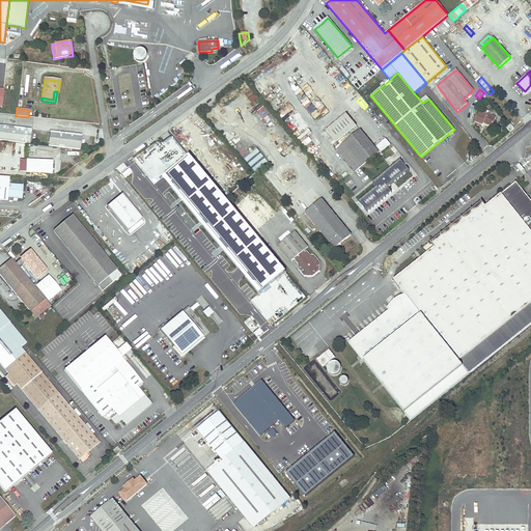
[(486,115),(482,113),(478,112),(474,121),(482,126),(483,123),(483,122),(485,123),(485,124),(492,127),(496,117),(492,115),(493,113),(484,109),(483,112),(487,114),(486,115)]
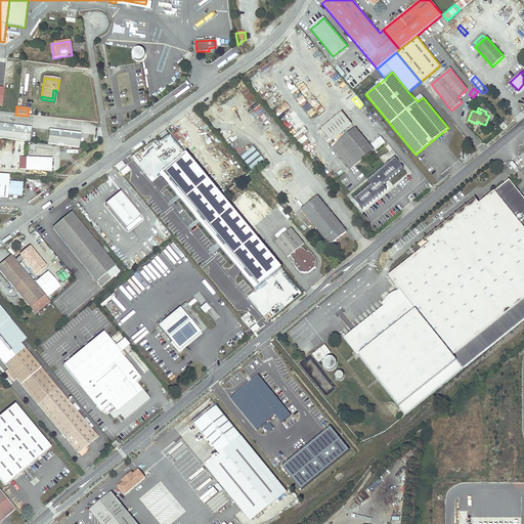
[(292,110),(288,113),(284,116),(296,130),(303,123),(292,110)]
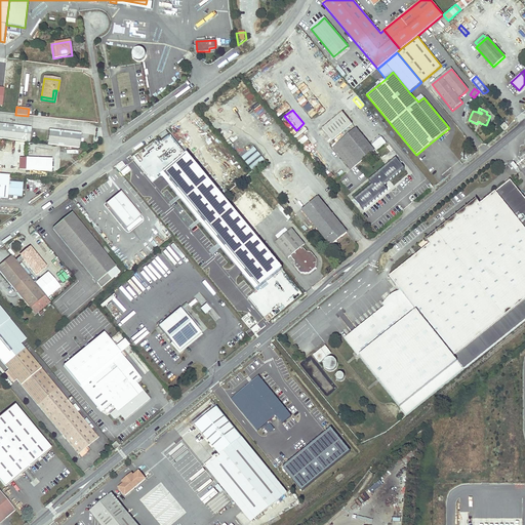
[(353,124),(342,112),(322,129),(332,140),(353,124)]
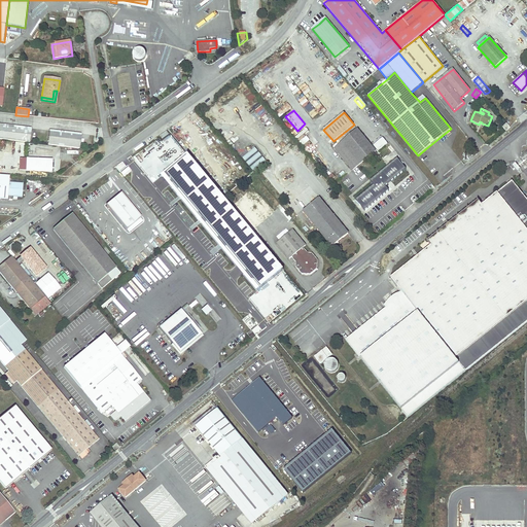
[(30,129),(0,125),(0,139),(28,142),(30,129)]
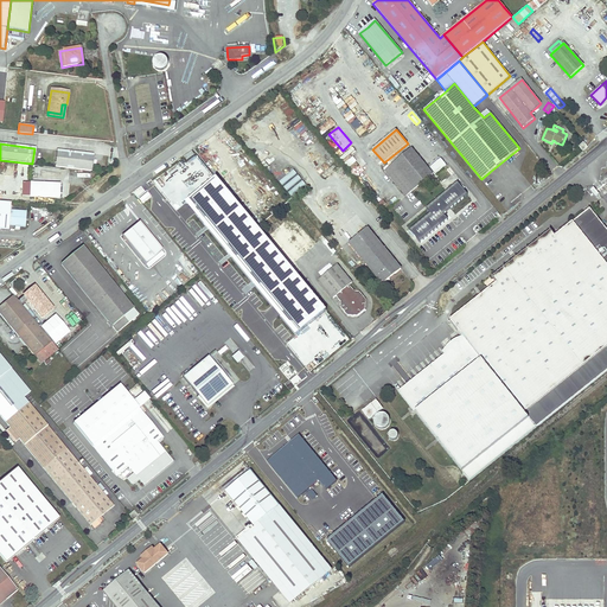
[(413,148),(401,158),(390,167),(385,171),(406,196),(428,178),(433,174),(413,148)]
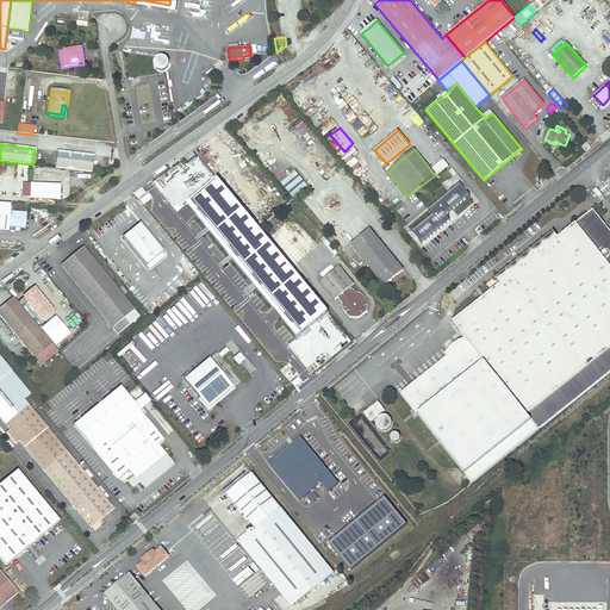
[(92,155),(56,151),(54,168),(66,169),(91,172),(92,155)]
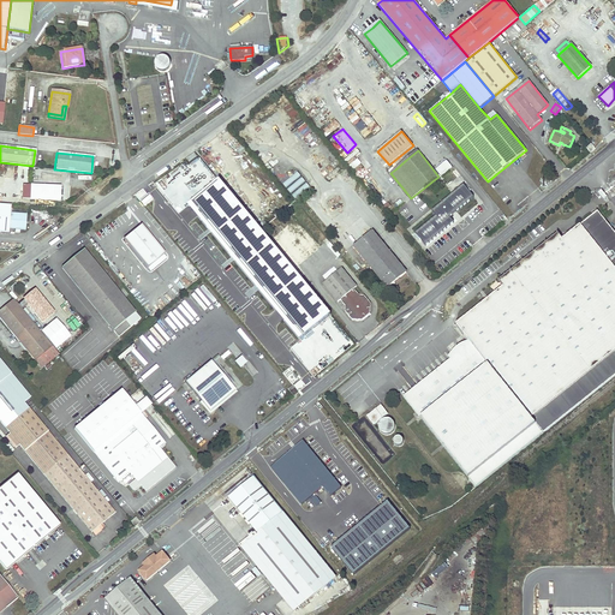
[(348,165),(353,169),(362,163),(358,159),(348,165)]
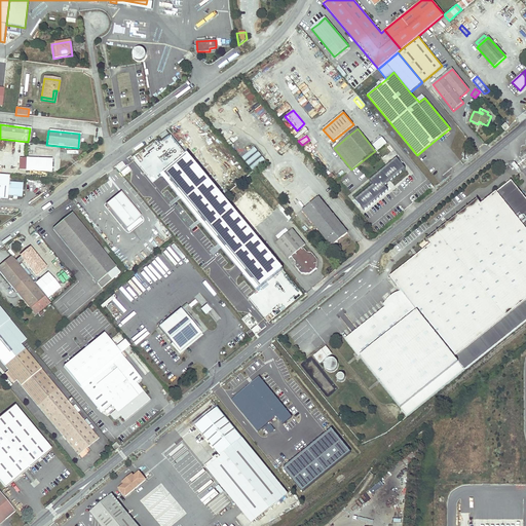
[(387,144),(382,138),(372,146),(377,152),(387,144)]
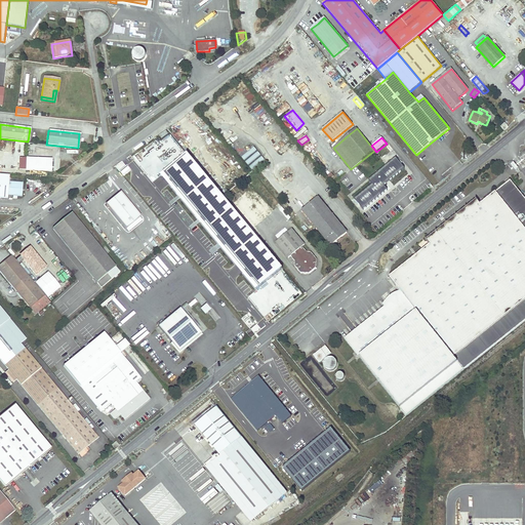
[(252,147),(240,157),(242,161),(255,151),(252,147)]
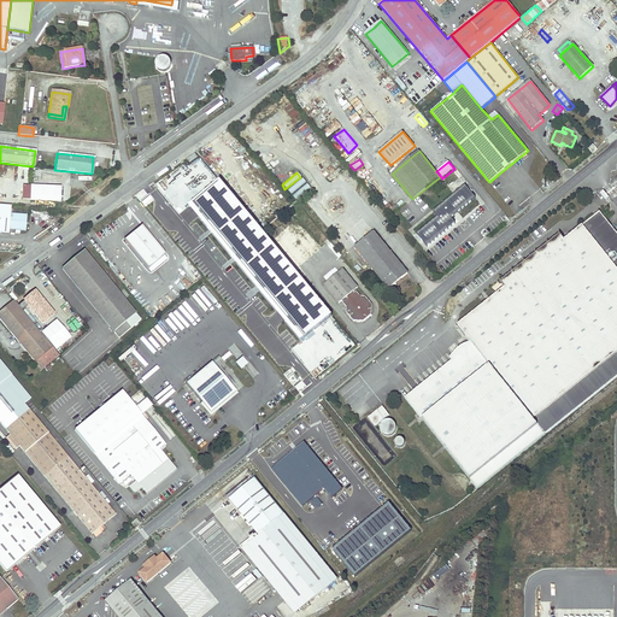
[(301,178),(286,191),(289,194),(304,182),(301,178)]
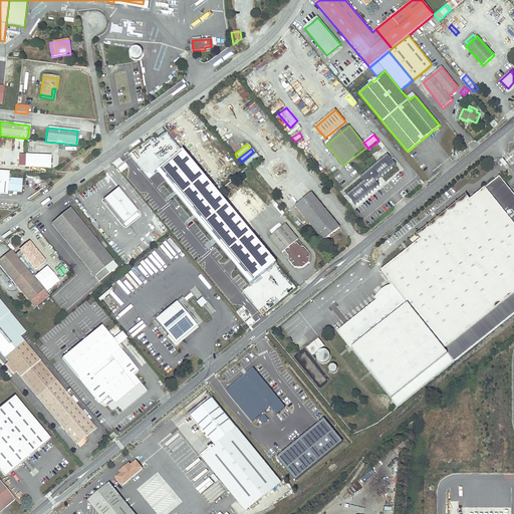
[(277,262),(184,150),(158,172),(251,284),(277,262)]
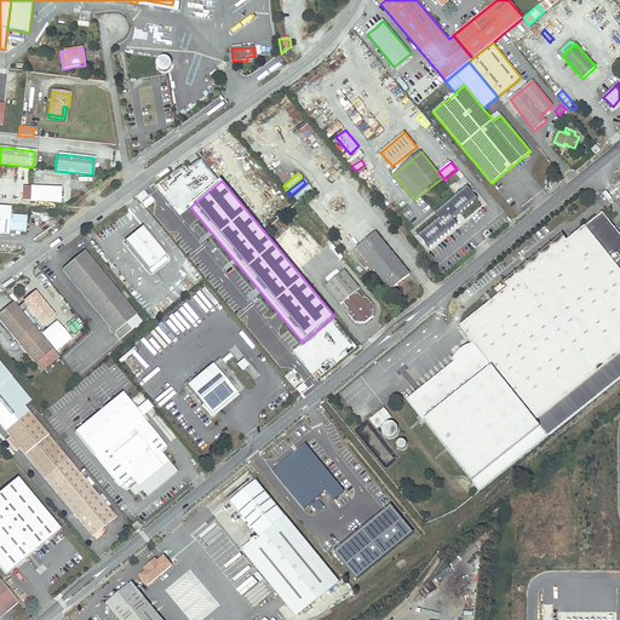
[(308,184),(293,196),(296,201),(310,189),(308,184)]
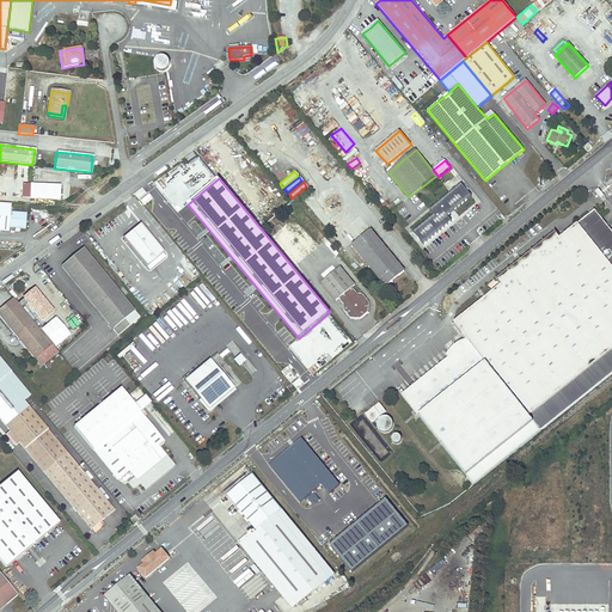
[(60,187),(30,184),(29,199),(59,201),(60,187)]
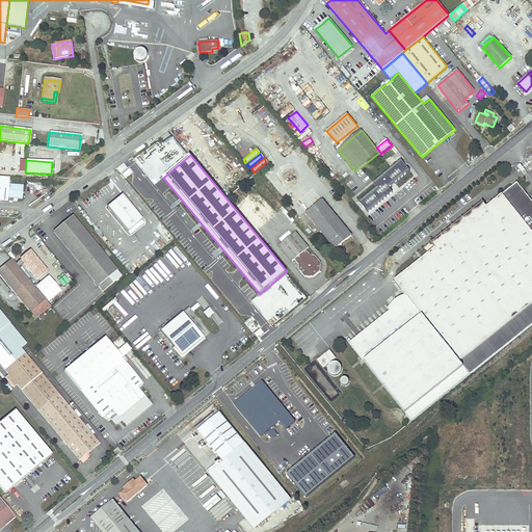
[(389,188),(409,170),(401,160),(373,182),(377,187),(360,202),(368,213),(392,192),(389,188)]
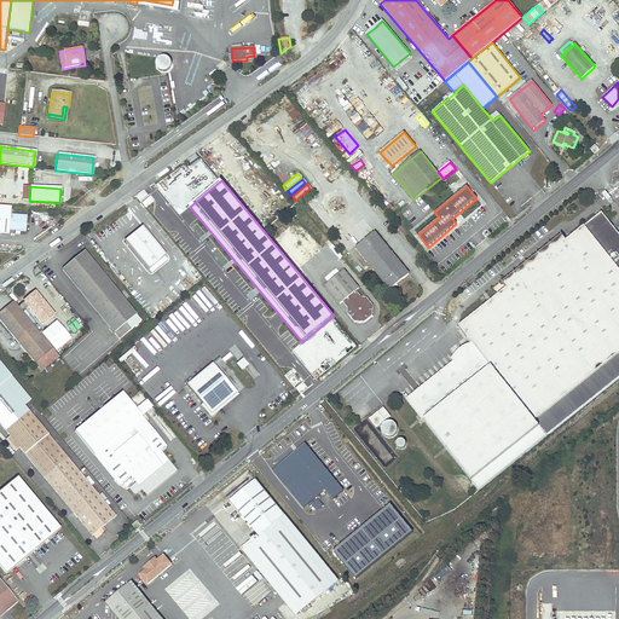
[(10,207),(0,206),(0,233),(7,235),(7,231),(24,232),(25,215),(9,214),(10,207)]
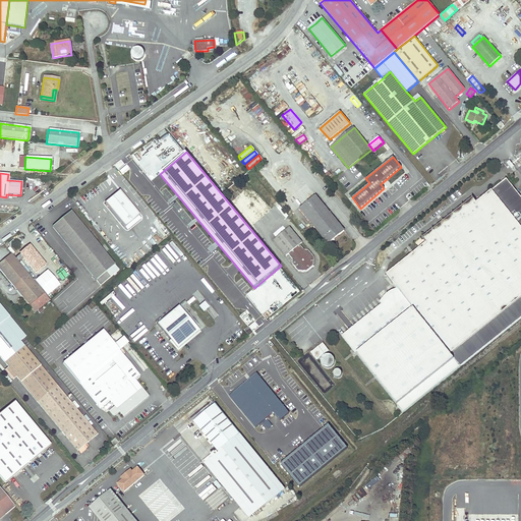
[(520,197),(506,179),(476,203),(472,197),(422,238),(426,243),(386,275),(397,288),(407,300),(390,314),(382,304),(342,336),(403,413),(460,367),(520,319),(520,317),(520,197)]
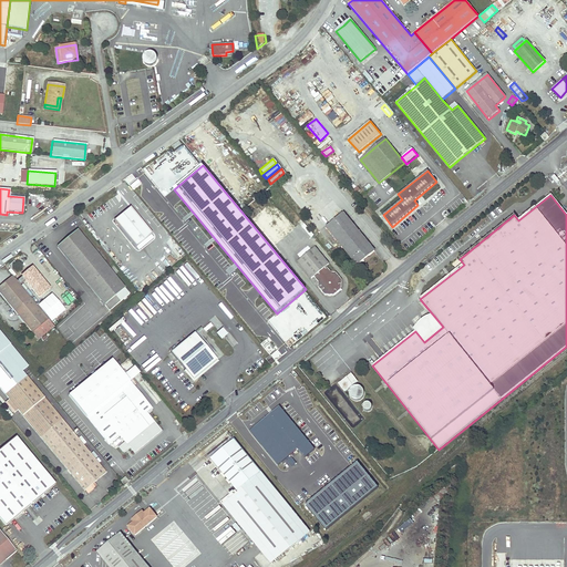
[(122,215),(114,220),(136,247),(153,234),(132,208),(123,216),(122,215)]
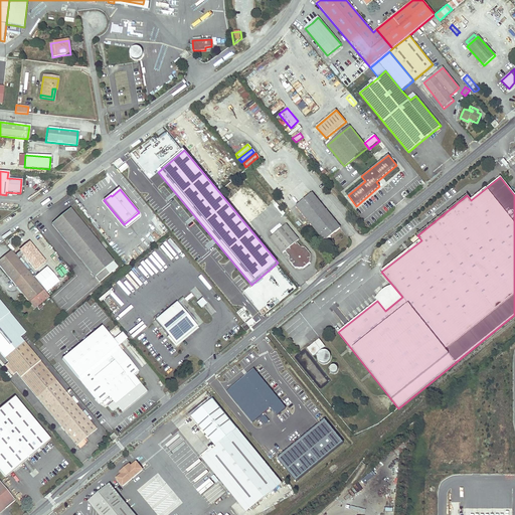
[(325,240),(333,234),(340,228),(312,194),(297,206),(325,240)]
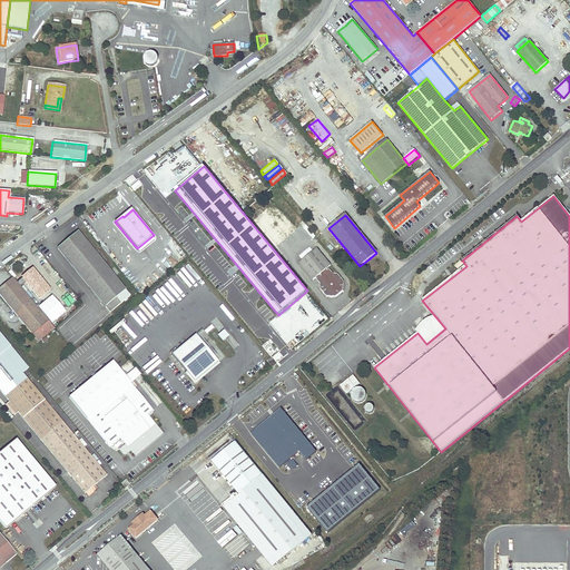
[(296,226),(291,220),(283,226),(288,233),(296,226)]
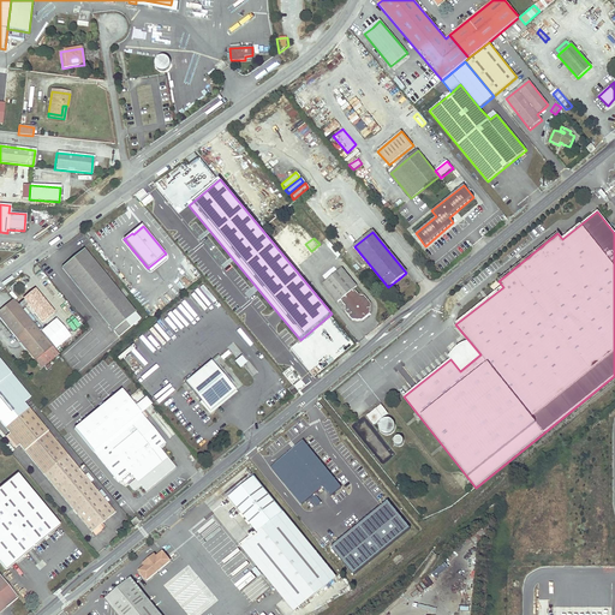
[(340,256),(330,244),(326,246),(336,258),(340,256)]
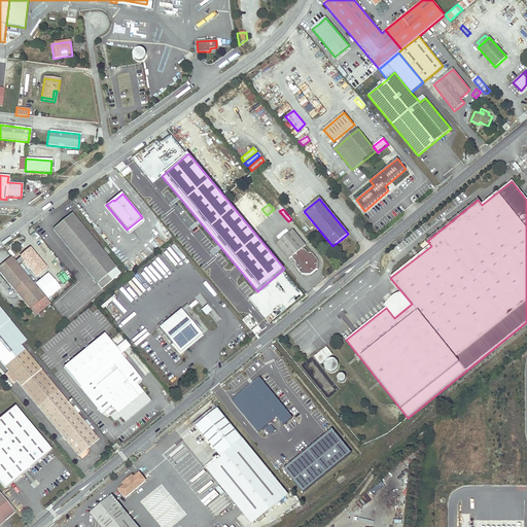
[(72,214),(63,221),(54,229),(101,288),(119,273),(72,214)]
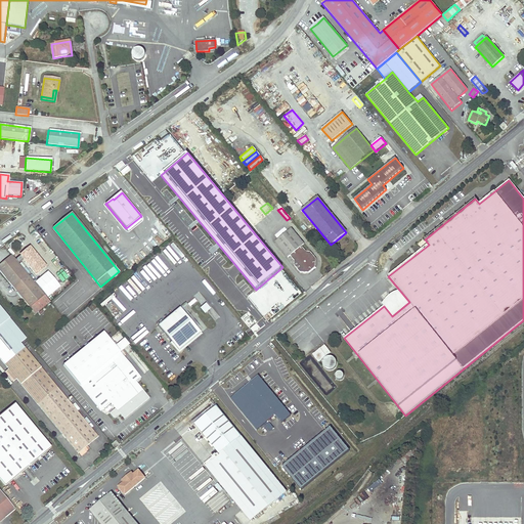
[(315,267),(315,263),(316,259),(310,252),(306,251),(302,246),(304,244),(291,228),(274,242),(288,258),(290,256),(295,261),(294,265),(299,272),(308,272),(315,267)]
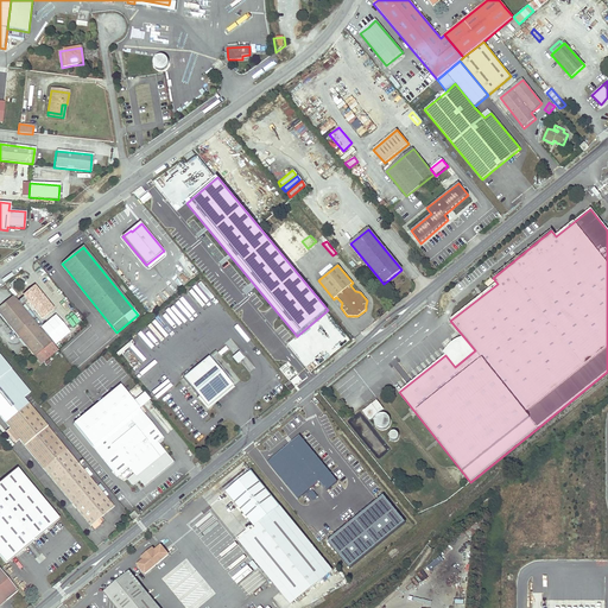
[(54,310),(35,287),(23,297),(42,320),(54,310)]
